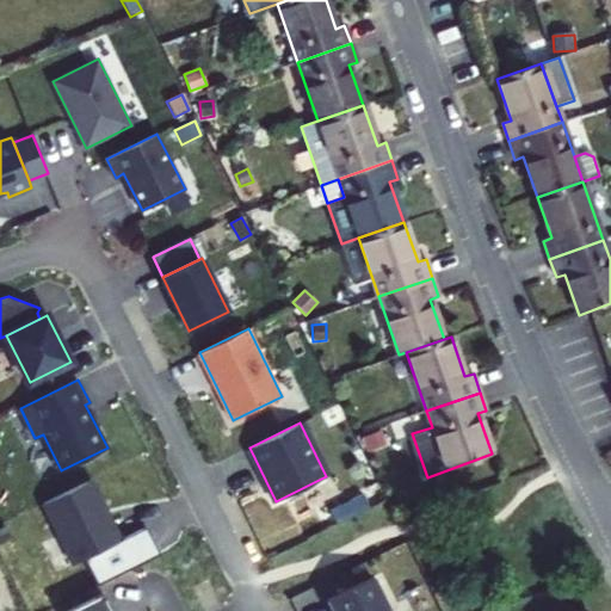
[(368,452),(386,445),(381,431),(362,439),(368,452)]
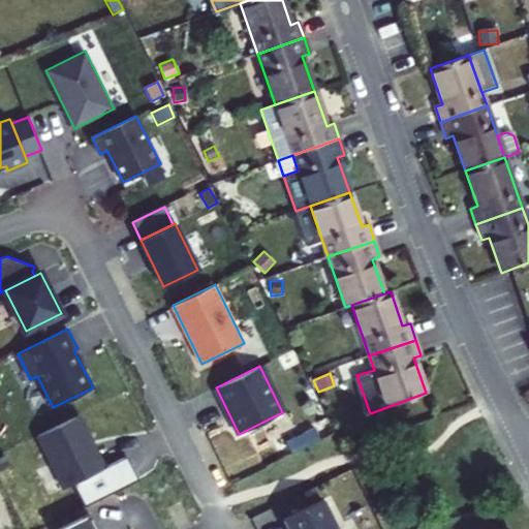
[(80,414),(37,435),(63,488),(105,467),(80,414)]
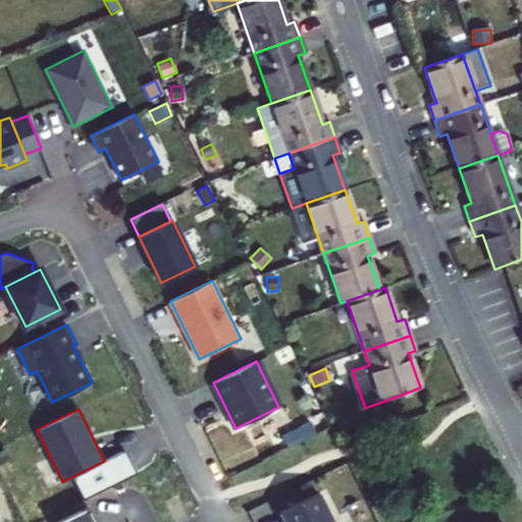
[(315,435),(309,424),(282,437),(288,449),(315,435)]
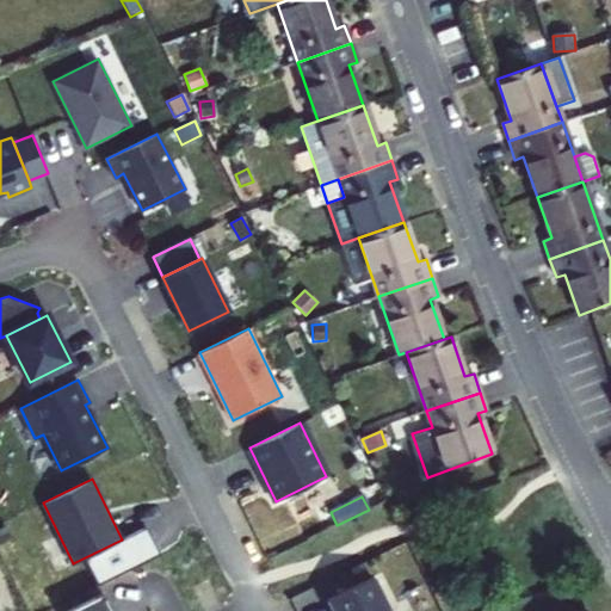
[(389,610),(372,576),(328,599),(334,610),(389,610)]
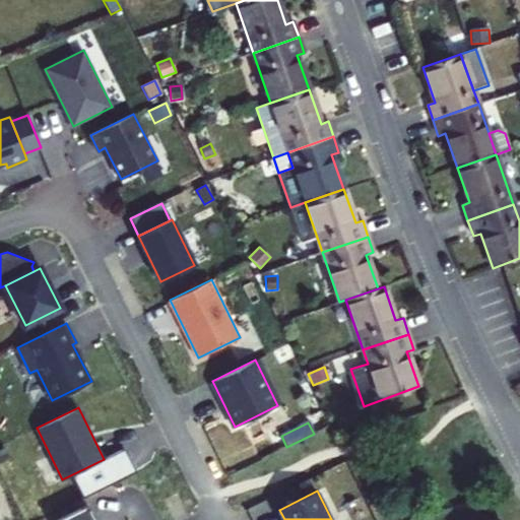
[(95,519),(87,504),(54,519),(95,519)]
